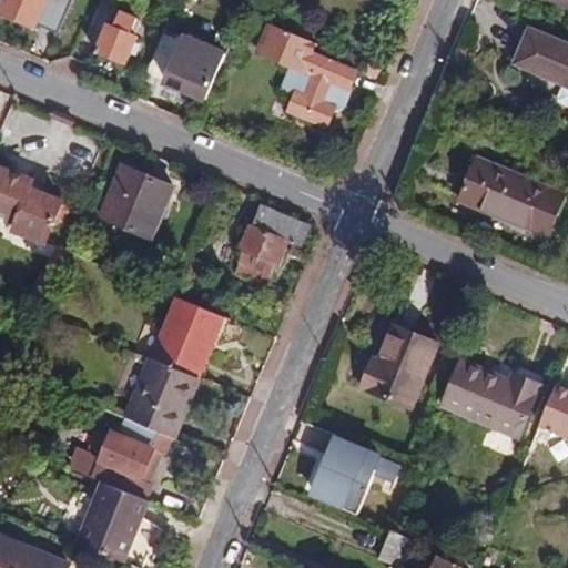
[(1,13),(51,33),(52,30),(59,33),(72,0),(0,0),(0,3),(4,6),(1,13)]
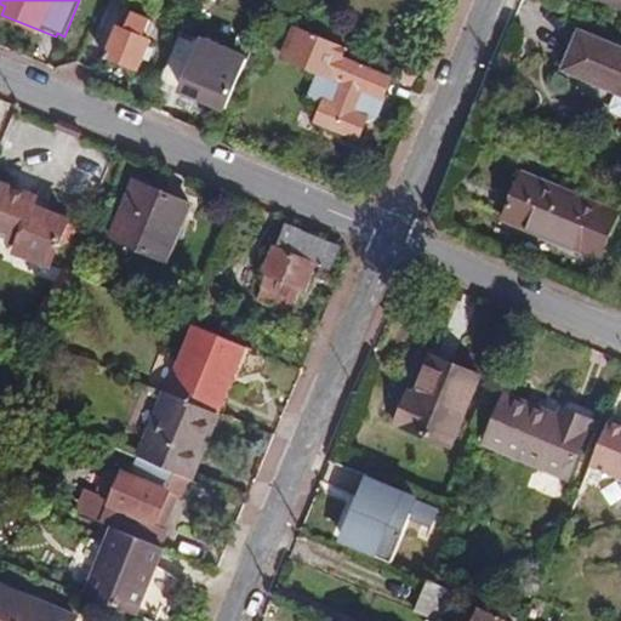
[(106,56),(138,69),(149,41),(143,39),(152,18),(126,9),(106,56)]
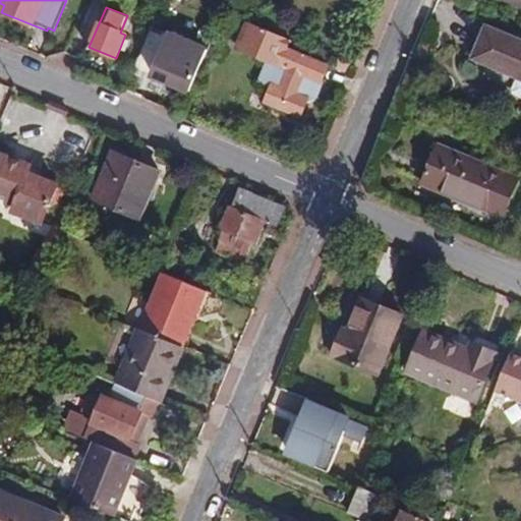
[(315,97),(328,66),(288,50),(292,40),(248,21),(237,48),(268,61),(258,82),(272,90),(266,103),(300,117),(309,95),(315,97)]
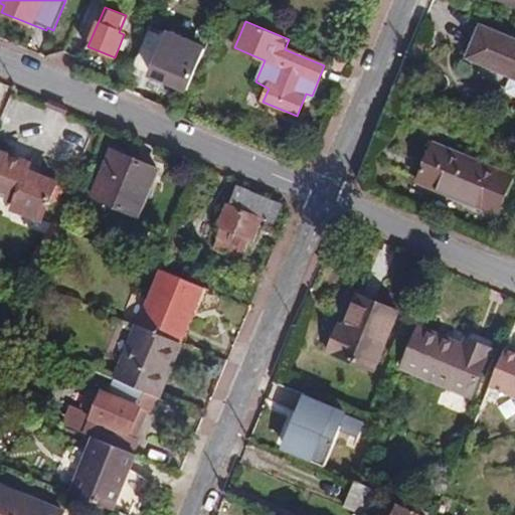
[(514,42),(482,28),(469,58),(514,77),(514,42)]
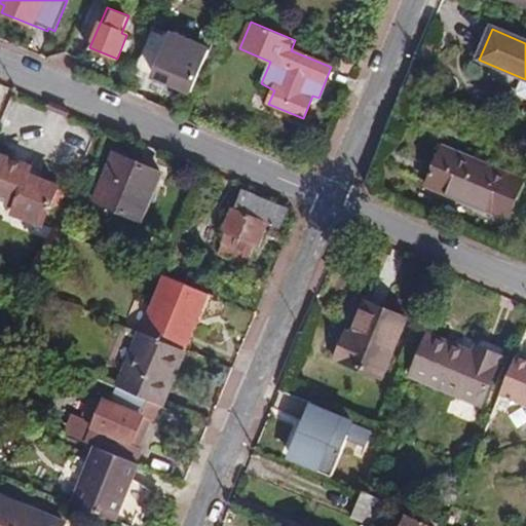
[(156,75),(194,90),(212,49),(174,34),(156,75)]
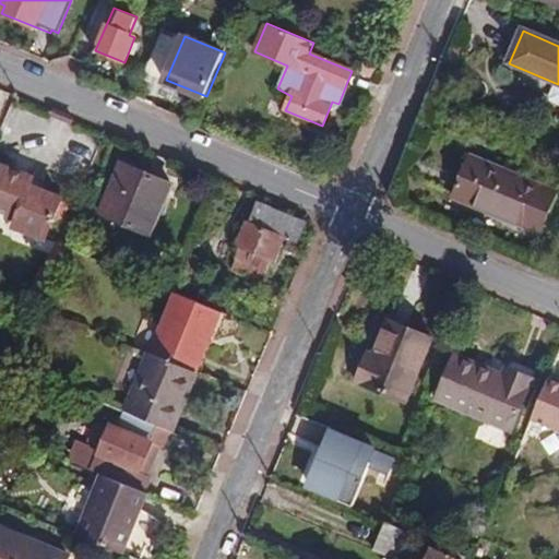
[(378,82),(381,71),(363,63),(358,73),(378,82)]
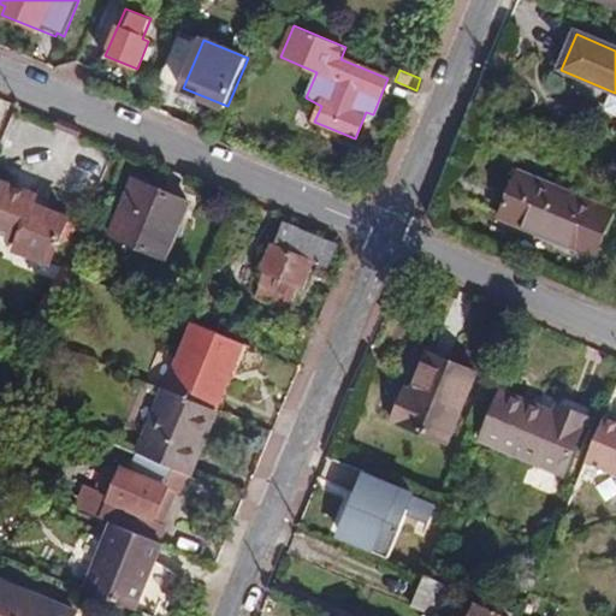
[(517,171),(497,217),(594,260),(615,212),(517,171)]
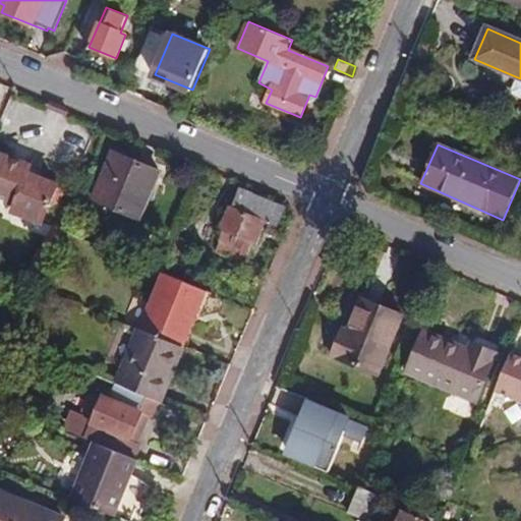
[(113,153),(94,199),(140,219),(160,171),(113,153)]
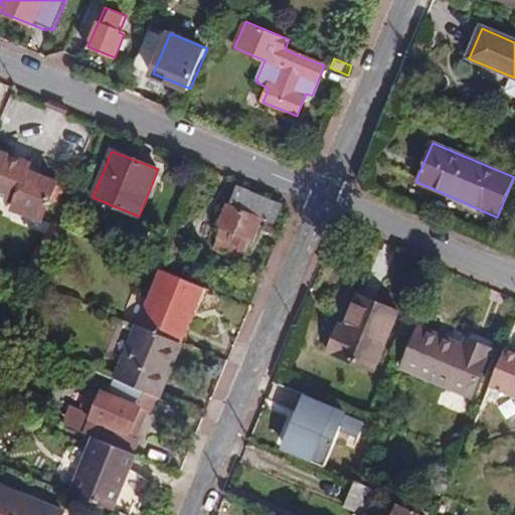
[(30,165),(2,154),(0,159),(0,195),(16,202),(13,209),(41,220),(48,202),(52,203),(59,200),(62,193),(59,186),(55,184),(56,184),(27,172),(30,165)]
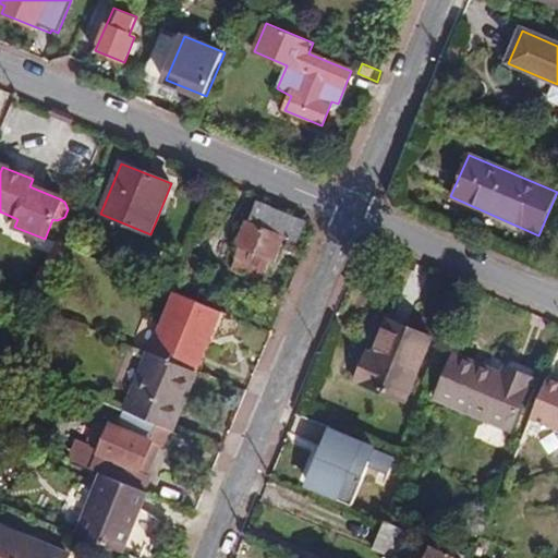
[(283,238),(235,218),(214,273),(249,286),(263,251),(276,256),(283,238)]
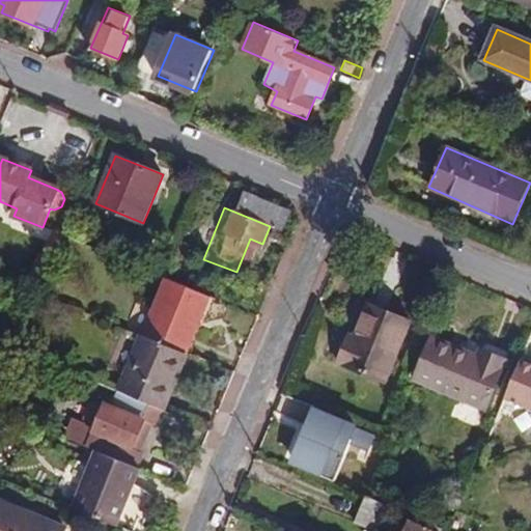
[(145,334),(187,352),(204,311),(206,312),(214,296),(170,277),(145,334)]
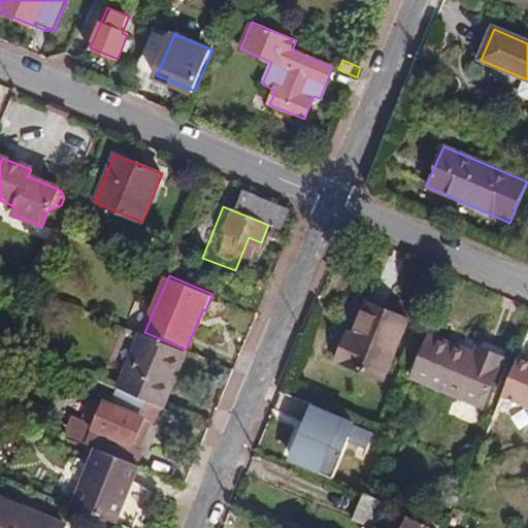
[(335,361),(383,381),(408,320),(367,303),(352,339),(345,336),(335,361)]
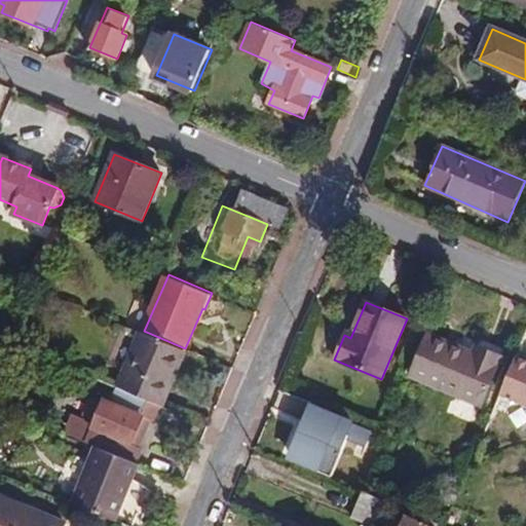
[(118,387),(166,408),(177,385),(171,382),(185,348),(144,331),(142,330),(117,387),(118,387)]
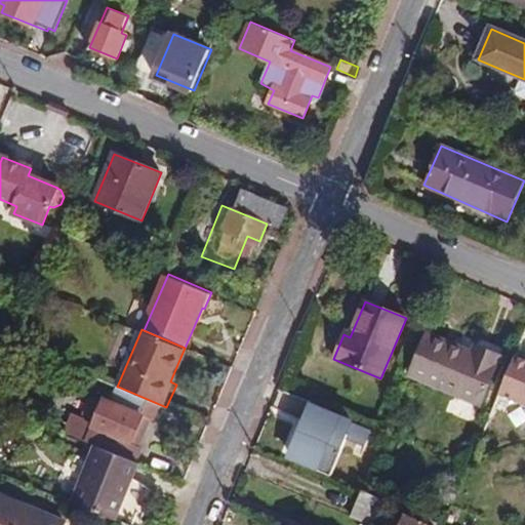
[(426,335),(408,375),(479,407),(499,359),(476,349),(472,356),(426,335)]
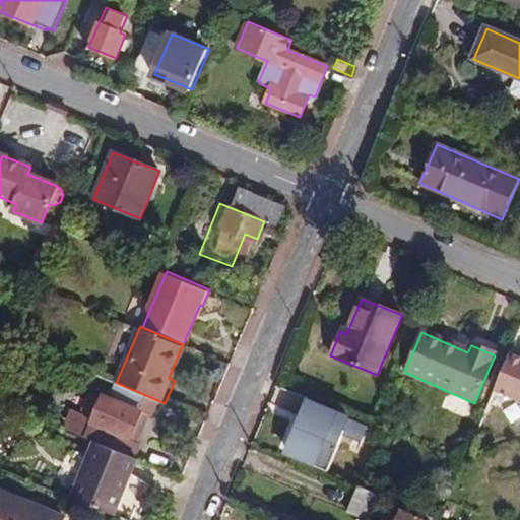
[(519,378),(503,373),(500,383),(498,383),(477,431),(486,435),(501,406),(513,410),(519,411),(519,378)]
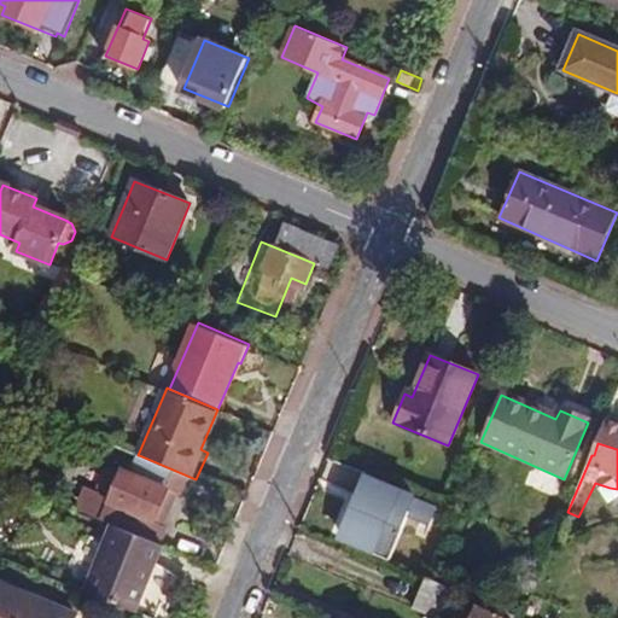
[(196,479),(139,455),(133,472),(124,468),(121,477),(104,470),(93,494),(83,489),(76,507),(114,523),(161,543),(167,526),(155,522),(167,494),(179,499),(214,513),(222,490),(196,479)]
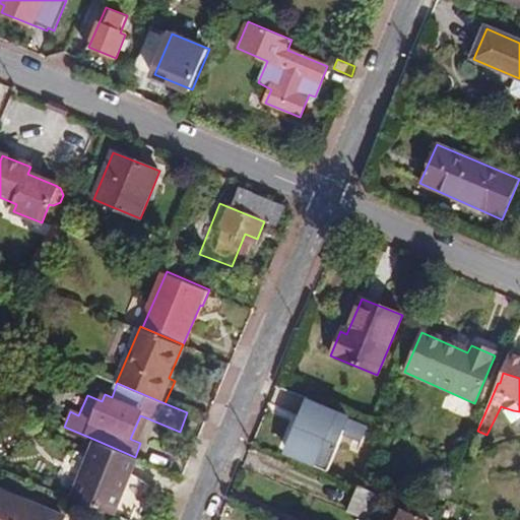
[(318,403),(293,393),(288,405),(312,415),(306,430),(369,456),(375,440),(313,414),(318,403)]
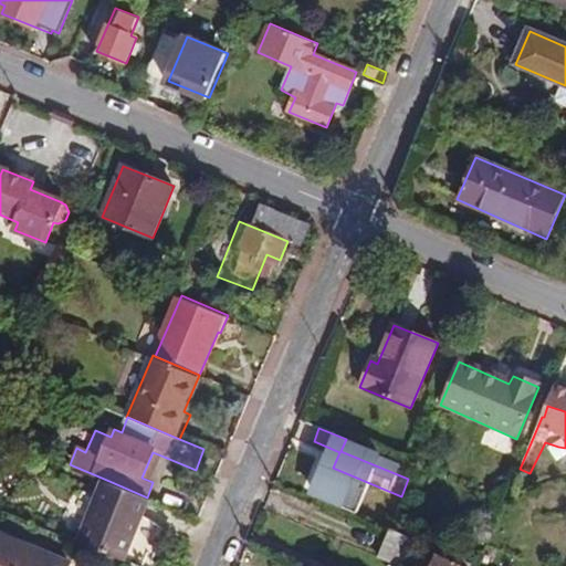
[(27,446),(43,453),(50,440),(32,432),(27,446)]
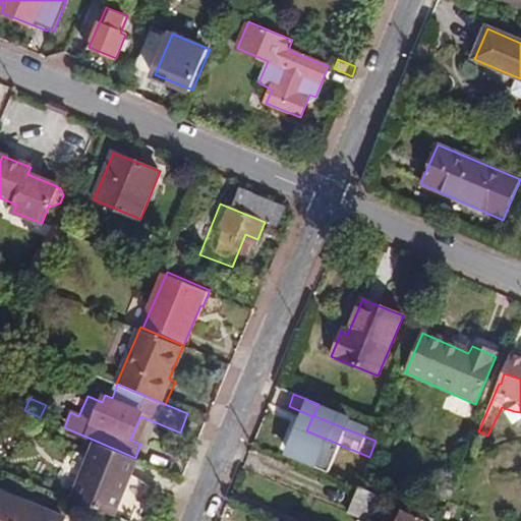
[(520,412),(514,411),(511,420),(520,422),(520,412)]
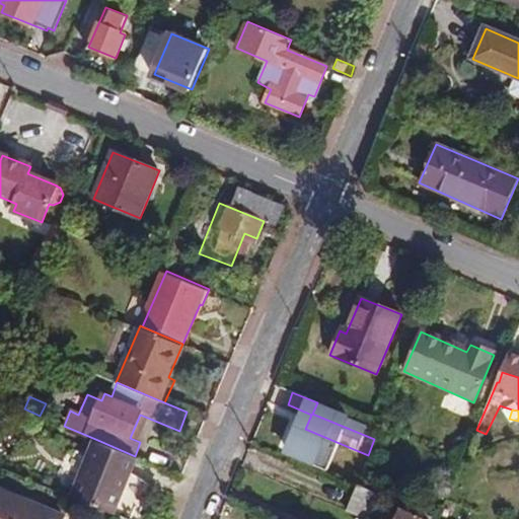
[(140,415),(130,438),(140,442),(150,419),(140,415)]
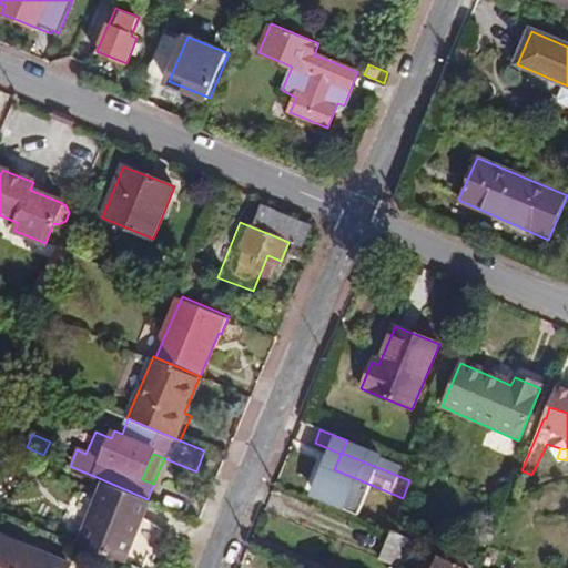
[(148,499),(104,480),(79,541),(125,561),(152,500),(148,499)]
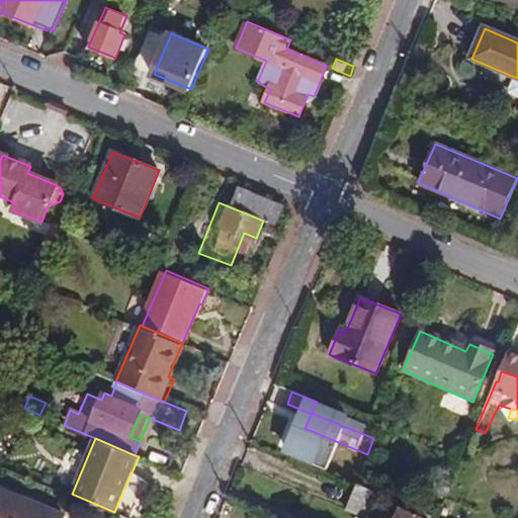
[(376,517),(386,497),(355,485),(344,512),(357,517),(376,517)]
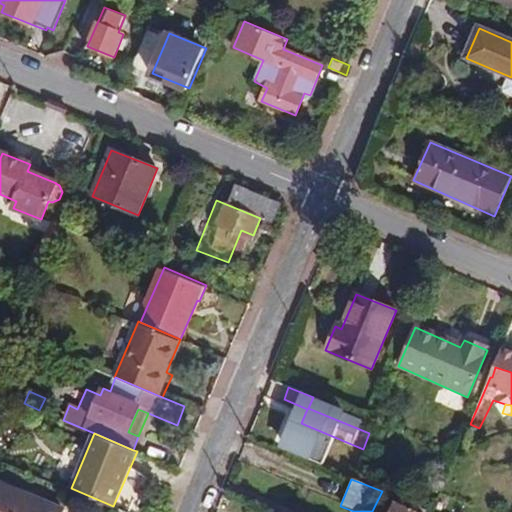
[(0,482),(0,511),(63,511),(65,509),(0,482)]
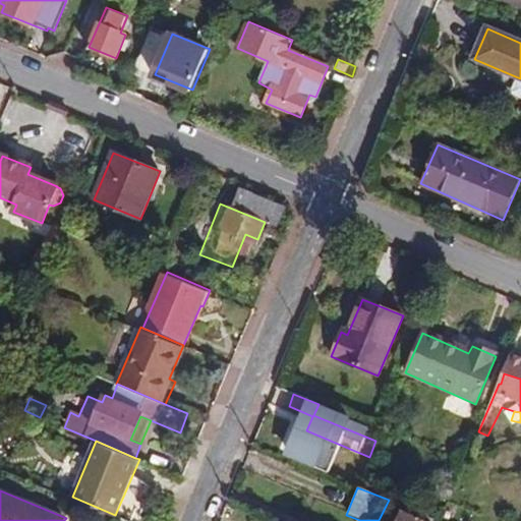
[(421,520),(400,512),(396,520),(421,520)]
